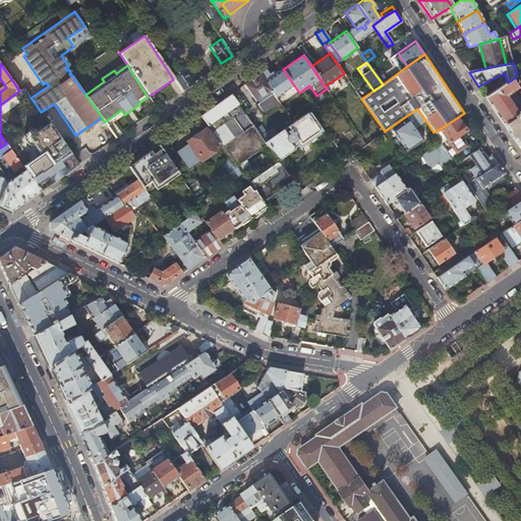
[(173,79),(181,92),(192,84),(181,67),(170,74),(173,79)]
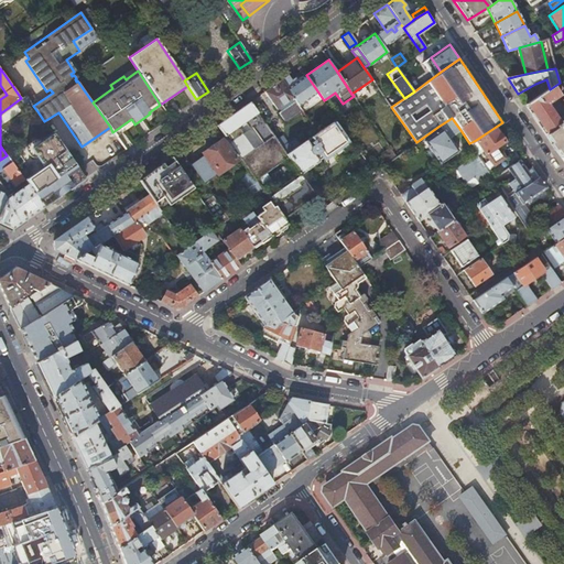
[(280,79),(292,98),(310,86),(302,76),(297,79),(293,82),(292,79),(288,74),(280,79)]
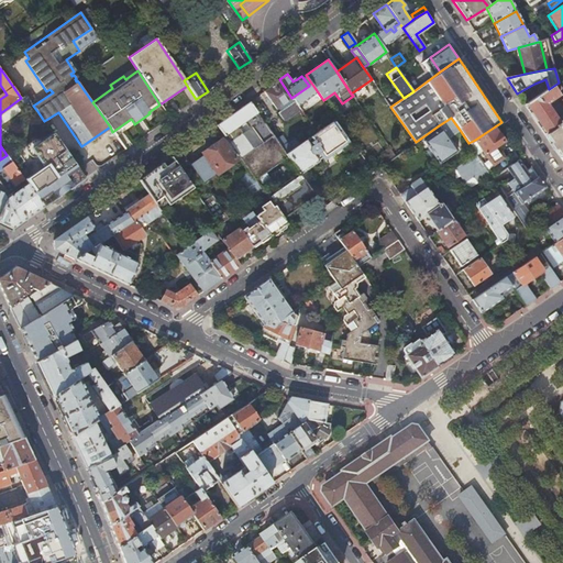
[(279,79),(264,91),(276,109),(291,98),(279,79)]
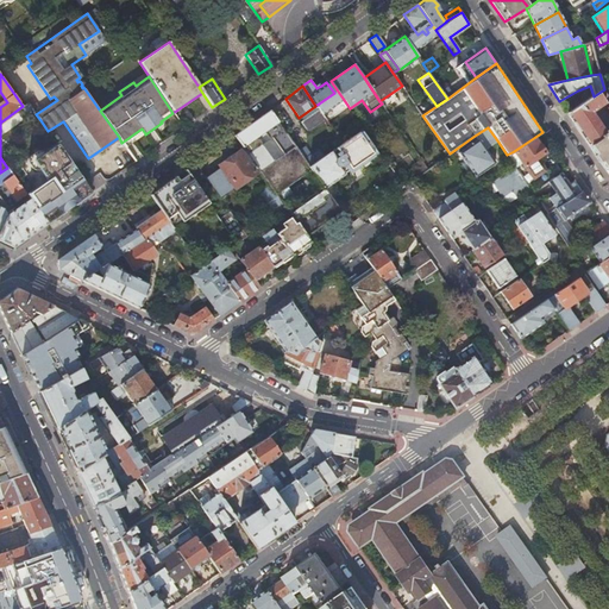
[(604,110),(607,107),(597,94),(594,96),(569,114),(567,114),(590,146),(601,138),(600,137),(606,132),(608,130),(608,124),(602,130),(592,115),(597,112),(596,110),(601,106),(604,110)]
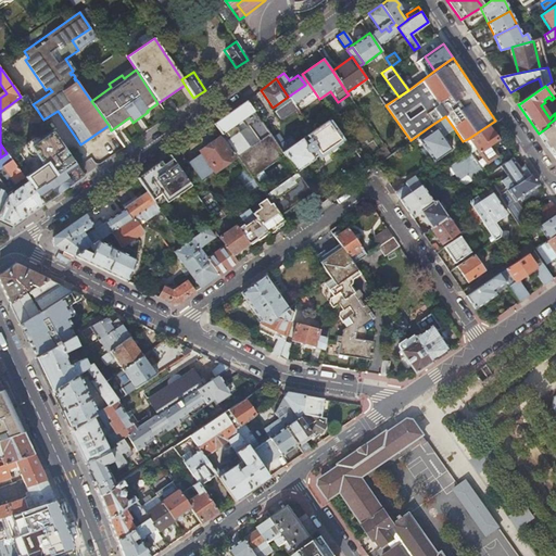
[(380,98),(386,105),(392,101),(387,93),(380,98)]
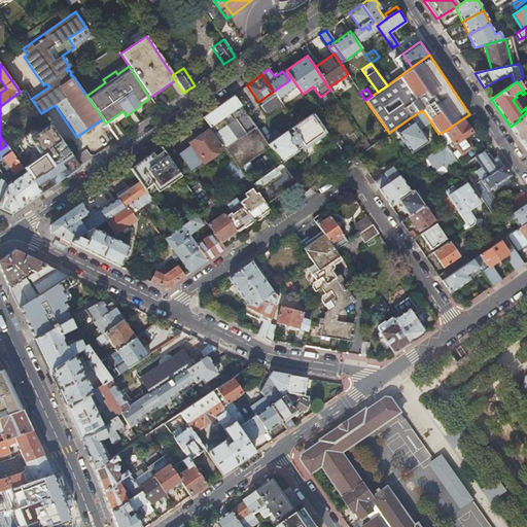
[(211,129),(239,168),(269,146),(268,144),(233,95),(203,116),(211,129)]
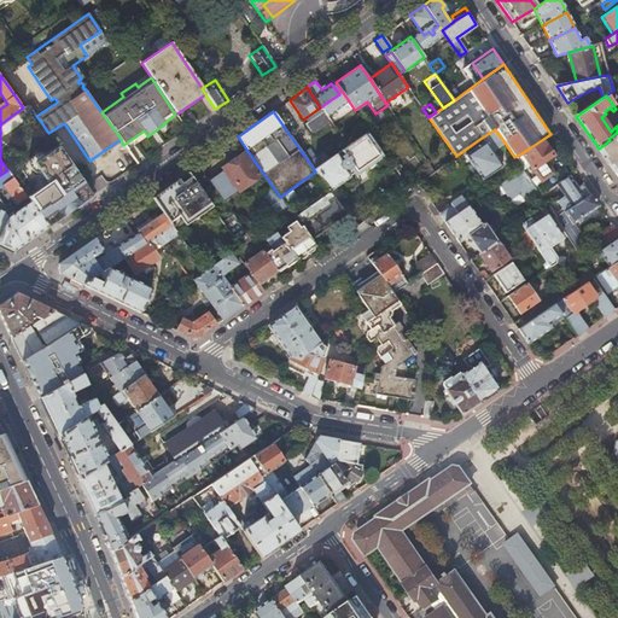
[(493,151),(505,143),(495,129),(482,138),(484,141),(465,156),(482,180),(501,165),(493,151)]
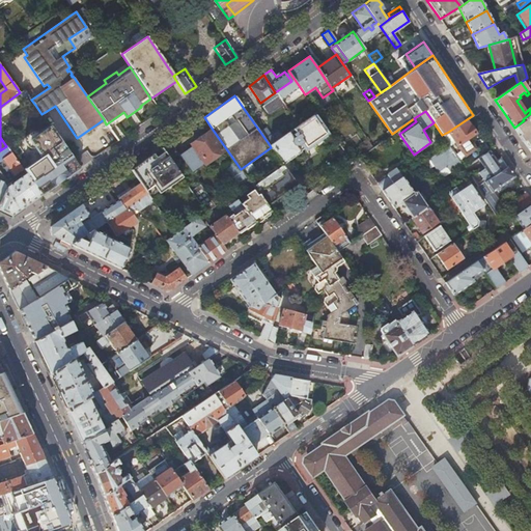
[(106,124),(109,128),(127,116),(123,112),(106,124)]
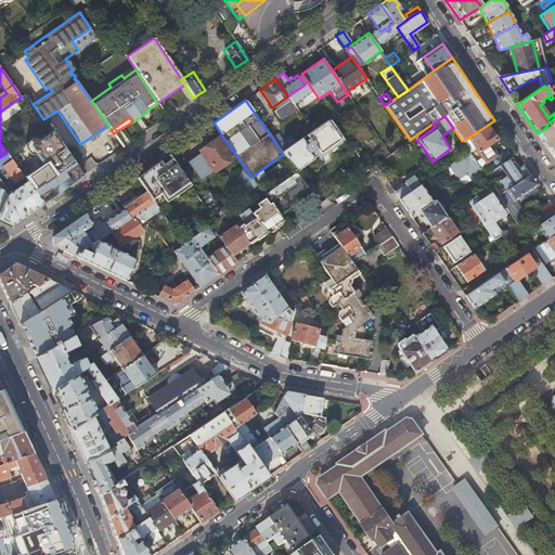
[(282,152),(283,154),(294,169),(295,171),(339,140),(326,120),(306,136),(310,141),(305,144),(300,139),(282,152)]
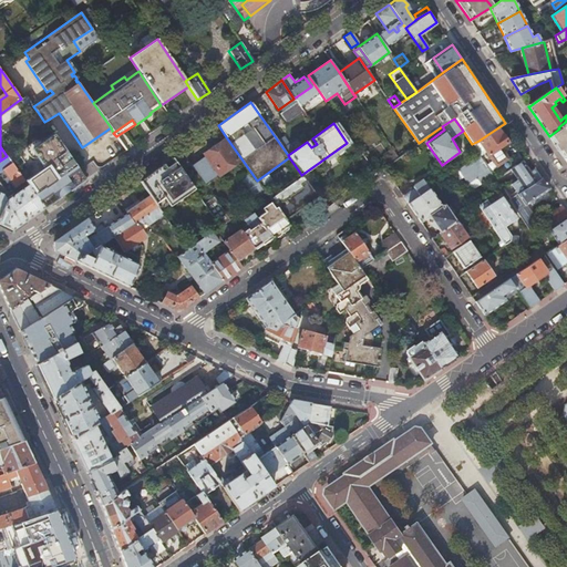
[(566,126),(564,123),(558,127),(559,129),(549,136),(566,162),(566,126)]
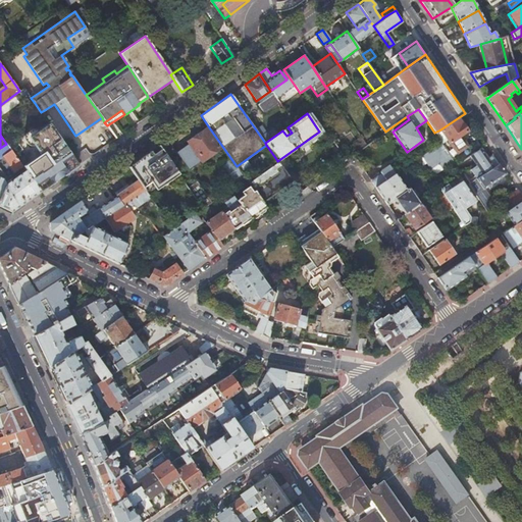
[(467,131),(459,117),(440,129),(457,153),(468,145),(461,135),(467,131)]
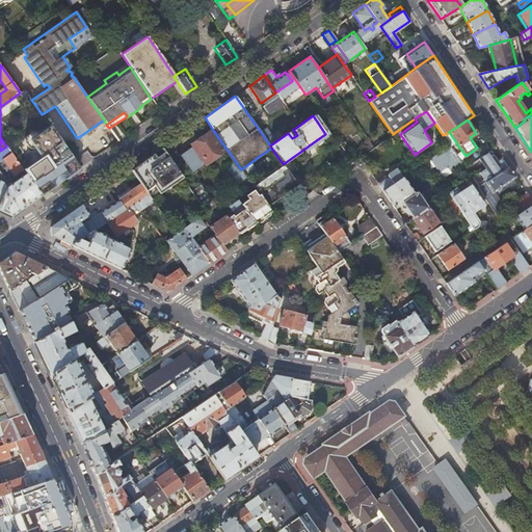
[(79,168),(50,126),(29,140),(38,154),(37,154),(36,159),(37,159),(22,169),(23,170),(26,175),(41,195),(79,168)]
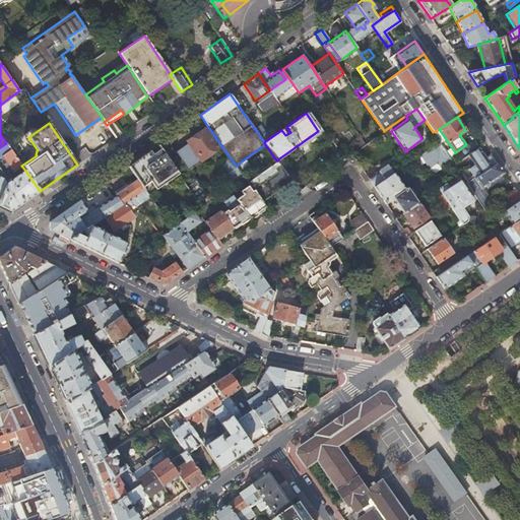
[(188,141),(175,151),(210,201),(212,200),(244,178),(236,166),(208,127),(204,130),(203,129),(187,140),(188,141)]
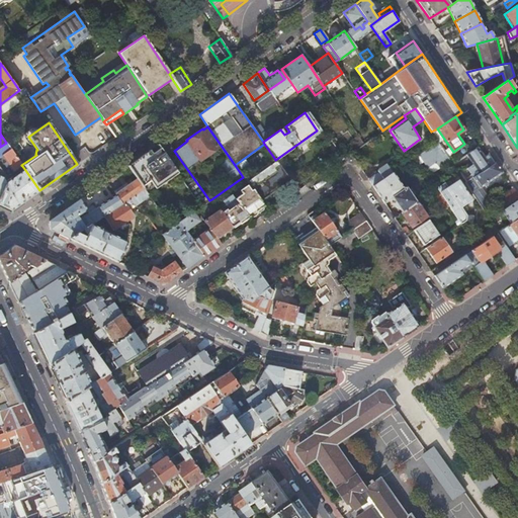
[(363,144),(358,136),(352,141),(357,148),(363,144)]
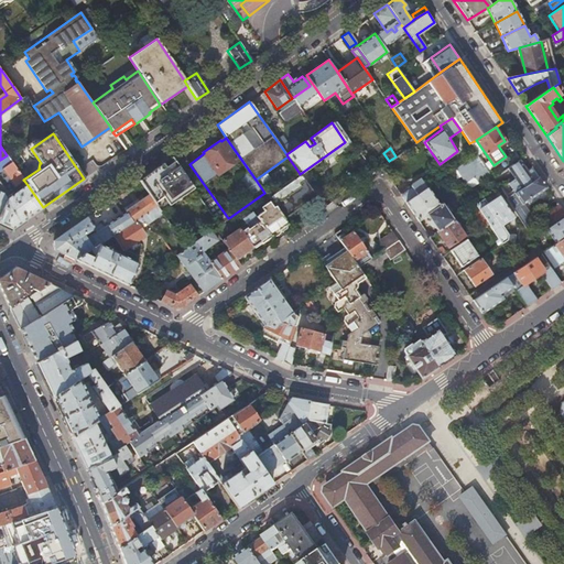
[(476,153),(455,167),(464,180),(473,173),(479,183),(490,174),(476,153)]
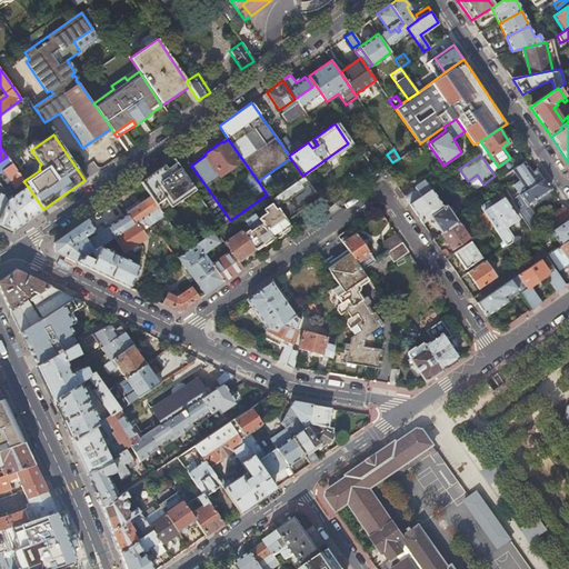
[(7,157),(0,161),(0,171),(1,171),(13,189),(25,182),(23,181),(7,157)]
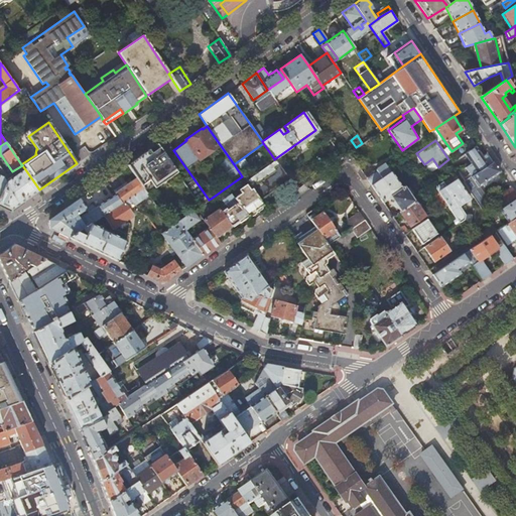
[(477,144),(476,145),(483,156),(484,155),(477,144)]
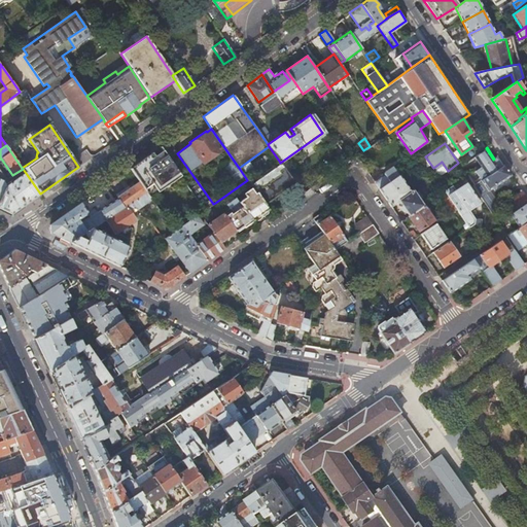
[(477,171),(482,179),(503,165),(497,155),(494,159),(493,160),(486,148),(475,155),(482,167),(477,171)]
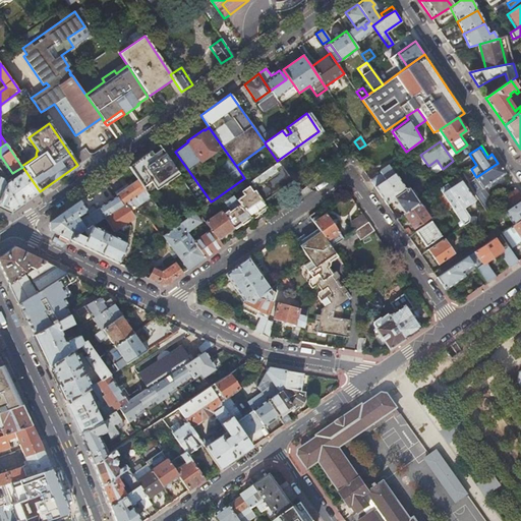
[(151,150),(127,167),(136,180),(143,190),(145,191),(154,184),(153,181),(160,176),(163,180),(177,171),(167,157),(161,149),(154,154),(151,150)]
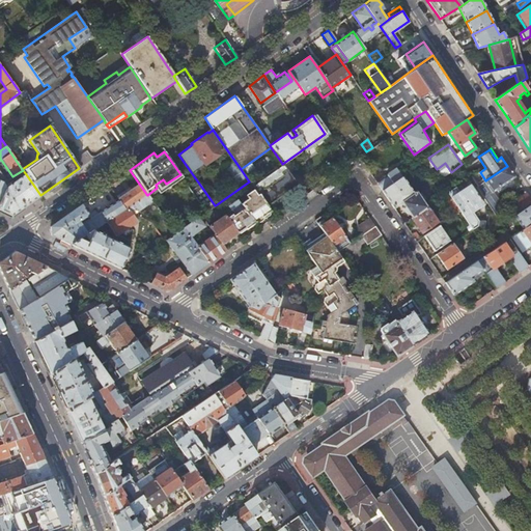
[(178,155),(170,160),(180,174),(206,212),(215,205),(178,155)]
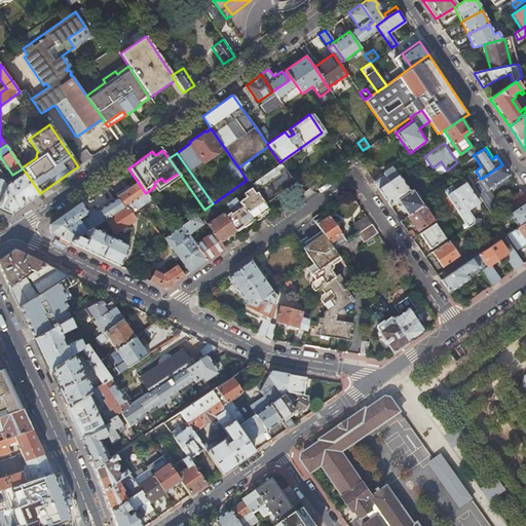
[(288,191),(296,185),(279,162),(278,160),(275,162),(276,163),(249,183),(256,192),(265,207),(273,200),(272,198),(286,189),(288,191)]
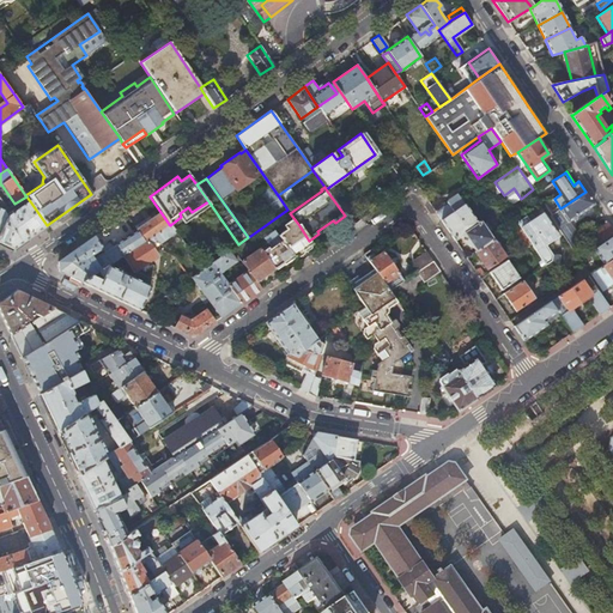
[(514,188),(504,195),(510,205),(521,199),(514,188)]
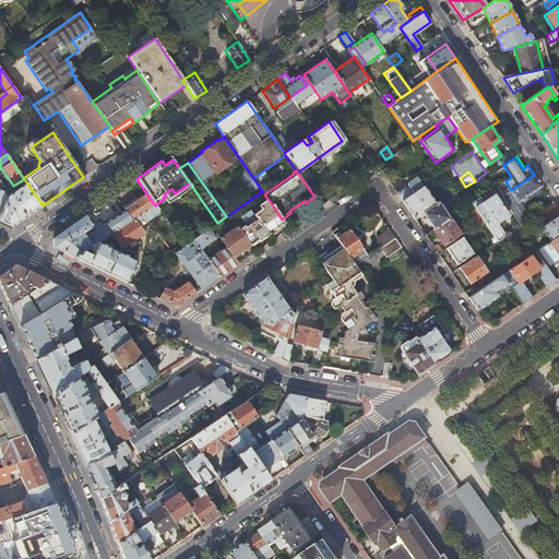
[(502,197),(509,207),(527,195),(532,193),(542,186),(534,175),(511,190),(502,197)]
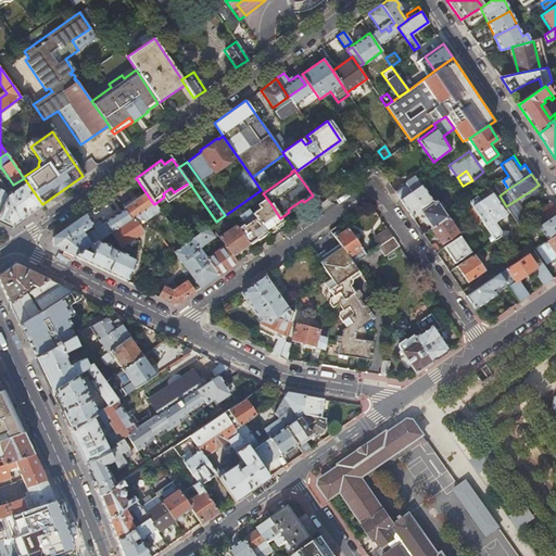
[(406,185),(395,192),(401,200),(418,187),(413,178),(405,184),(406,185)]
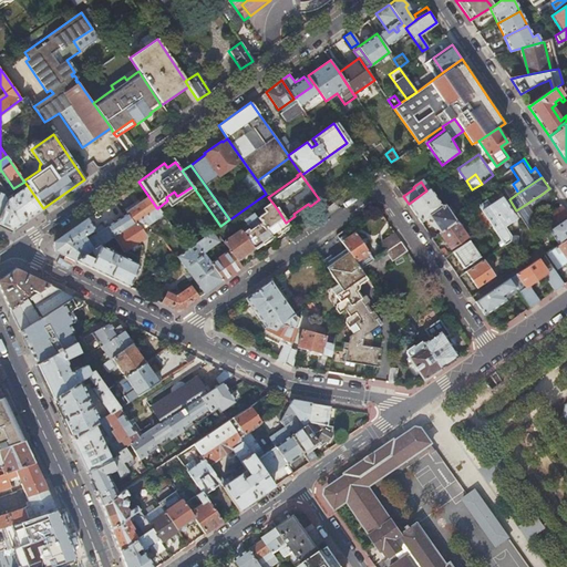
[(7,200),(0,213),(0,224),(12,230),(43,208),(28,186),(7,200)]
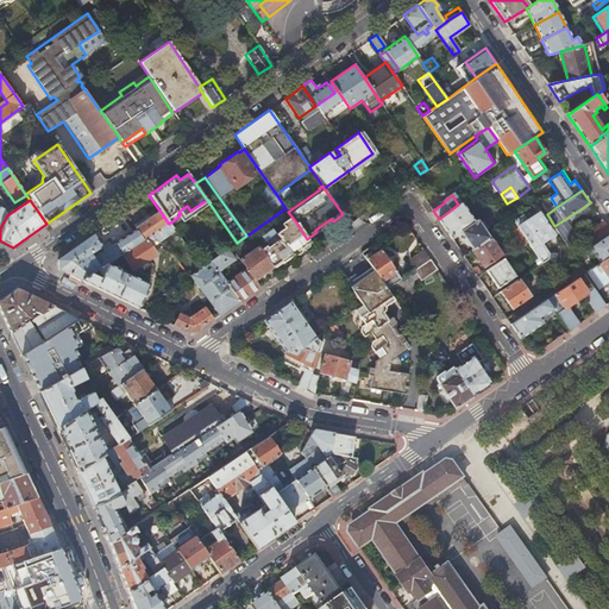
[(439,219),(452,239),(462,232),(465,238),(463,239),(466,244),(469,243),(473,249),(489,237),(477,220),(476,221),(475,219),(473,220),(462,202),(458,205),(439,219)]
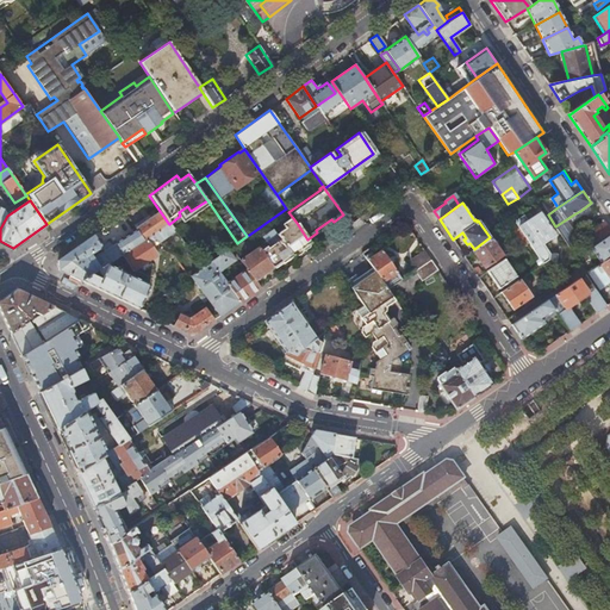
[(136,228),(136,229),(143,240),(150,236),(157,247),(161,244),(159,241),(163,237),(159,230),(168,223),(160,211),(136,228)]
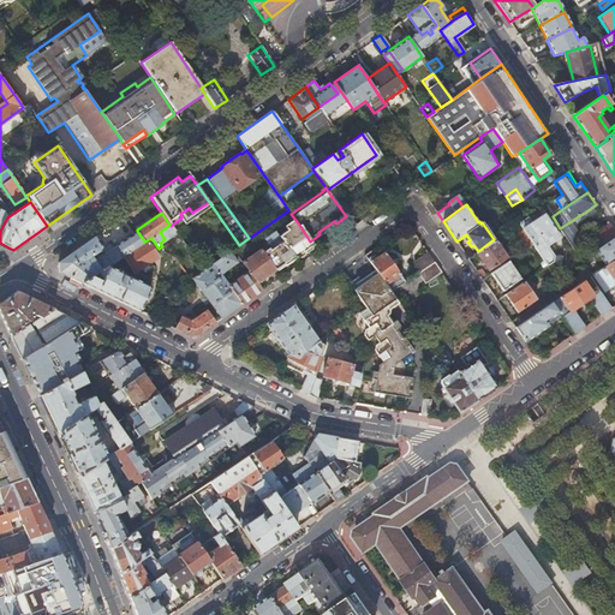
[(533,244),(547,266),(553,261),(554,255),(547,245),(559,237),(544,214),(532,222),(527,216),(519,222),(533,244)]
